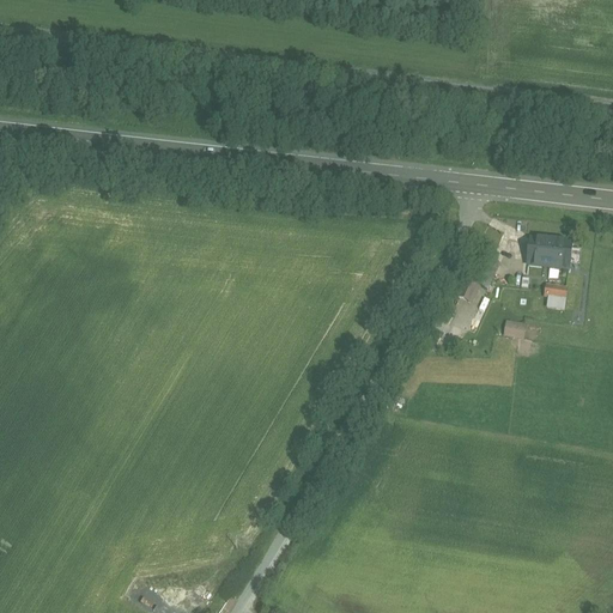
[(571,247),(532,242),(528,266),(569,271),(571,247)]
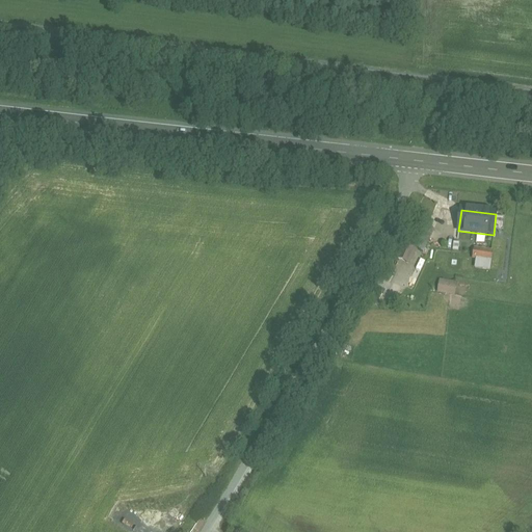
[(432,216),(422,212),(418,222),(428,228),(432,216)]
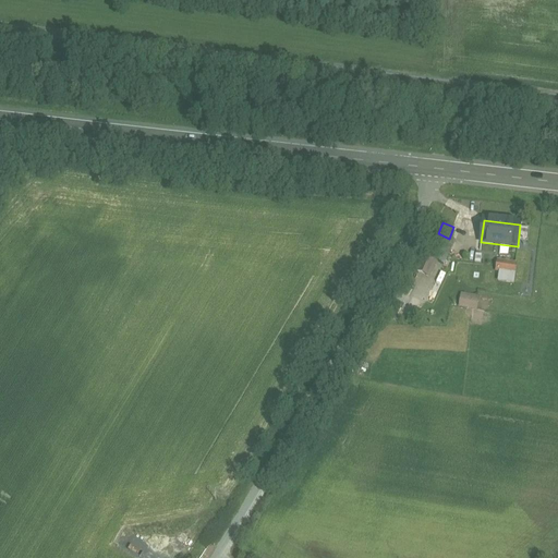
[(456,242),(441,235),(432,255),(431,255),(429,258),(431,258),(444,265),(456,242)]
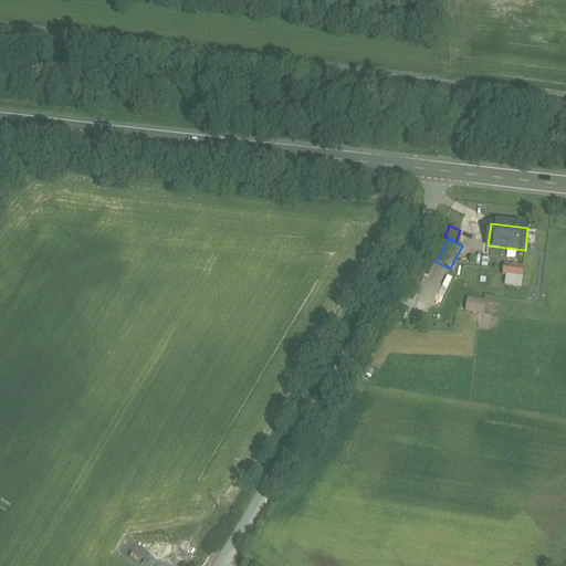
[(436,262),(431,260),(423,276),(435,281),(442,265),(436,262)]
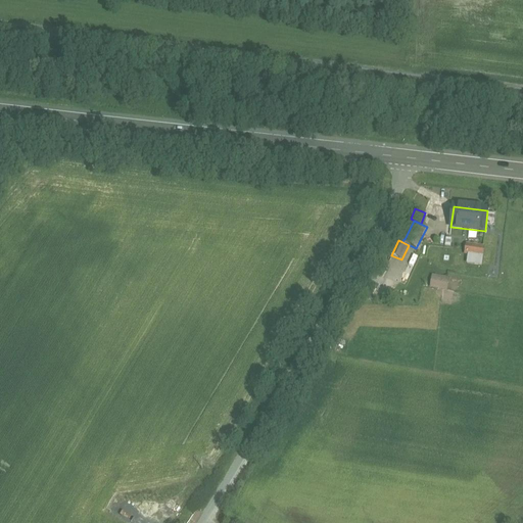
[(484,248),(467,245),(465,254),(483,257),(484,248)]
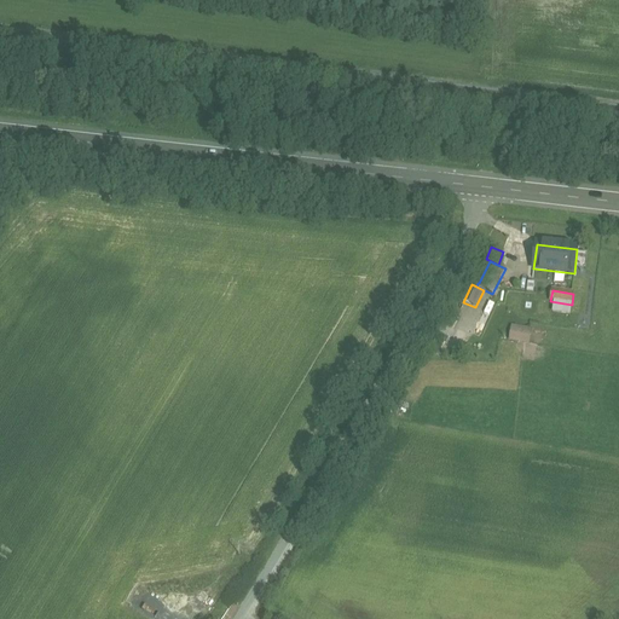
[(462,314),(449,307),(439,324),(451,331),(452,331),(462,314)]
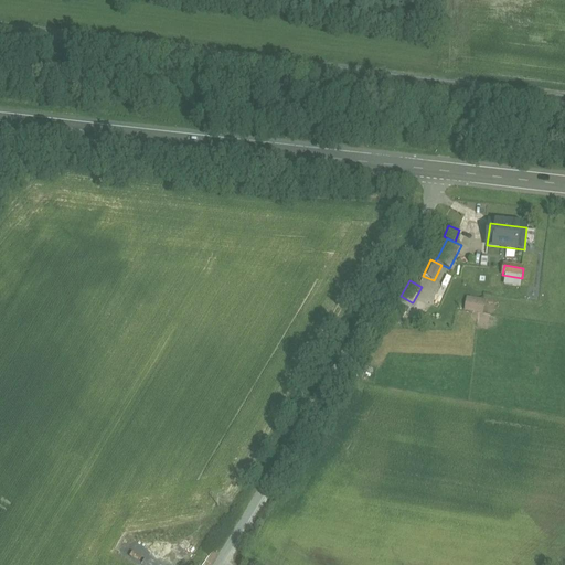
[(486,301),(467,299),(466,311),(475,312),(476,307),(484,308),(486,301)]
